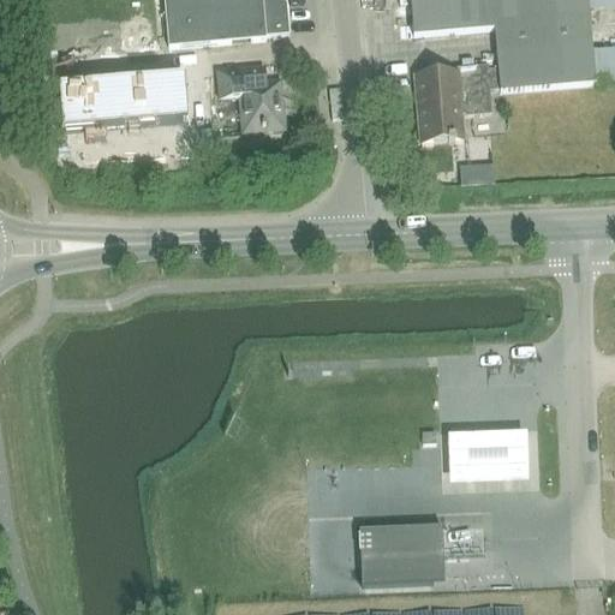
[(266,40),(290,37),(286,0),(162,0),(168,52),(266,43),(266,40)]
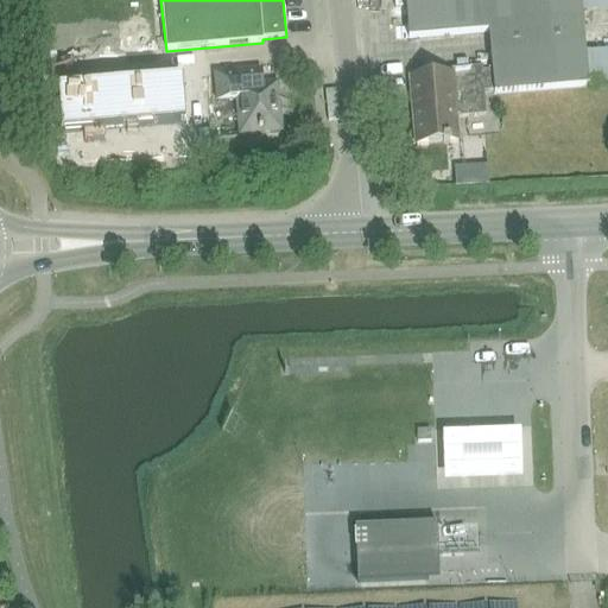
[(492,69),(493,92),(493,95),(588,87),(580,0),(405,0),(409,40),(488,33),(492,69)]
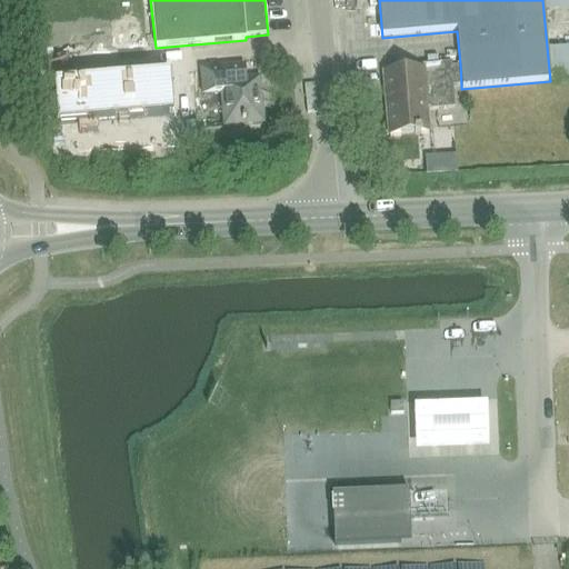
[(450,86),(461,86),(460,65),(451,66),(451,61),(421,65),(422,69),(383,72),(390,136),(427,132),(426,109),(452,107),(450,86)]
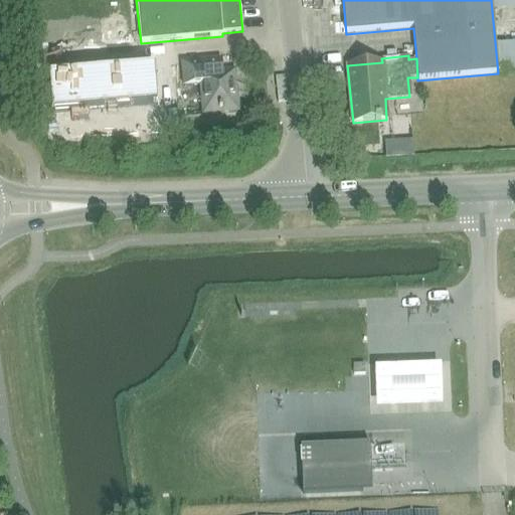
[(222,61),(183,63),(185,87),(201,84),(204,114),(237,111),(233,72),(222,73),(222,61)]
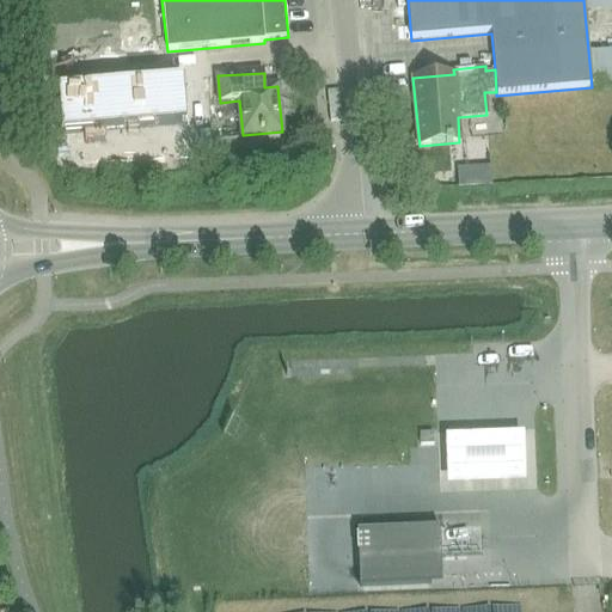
[(63,135),(187,123),(183,81),(59,92),(63,135)]
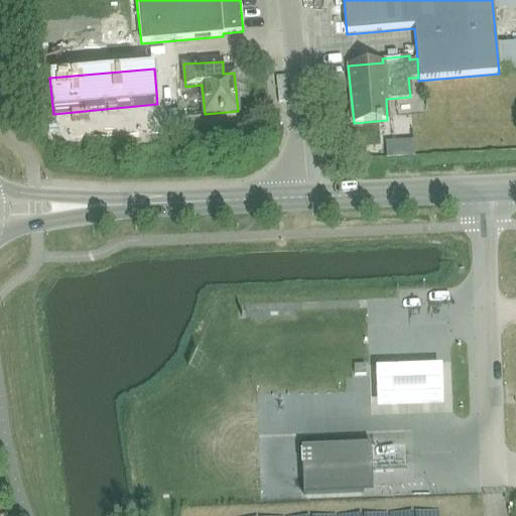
[(404,150),(404,136),(388,136),(389,151),(404,150)]
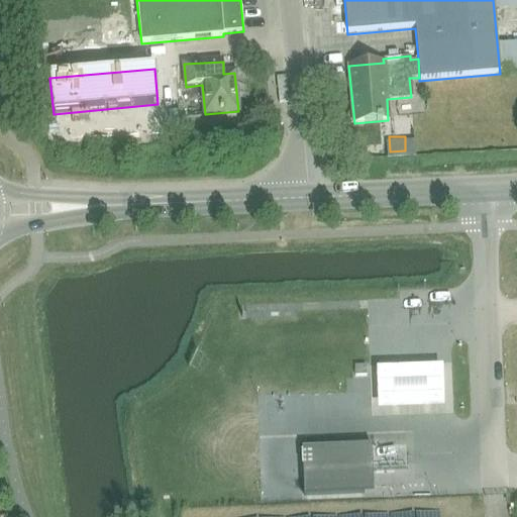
[(443,362),(379,364),(380,405),(444,403),(443,362)]
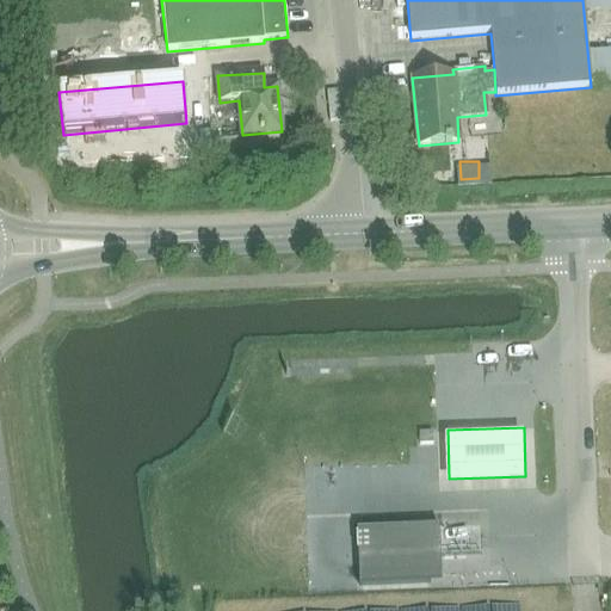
[(432,432),(419,433),(419,445),(433,445),(432,432)]
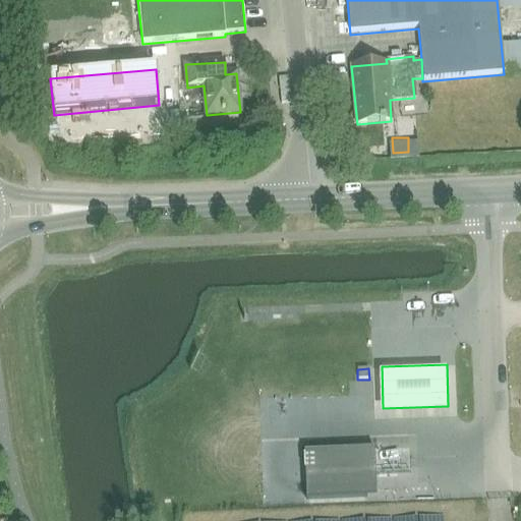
[(305,501),(366,498),(366,475),(374,475),(374,450),(360,450),(360,474),(304,477),(305,501)]
